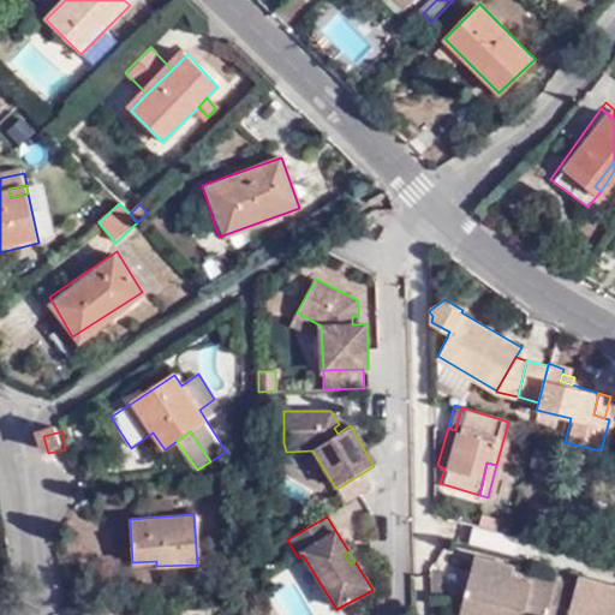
[(460,614),(464,614),(545,614),(554,585),(535,579),(532,584),(513,579),(515,568),(473,557),(460,614)]
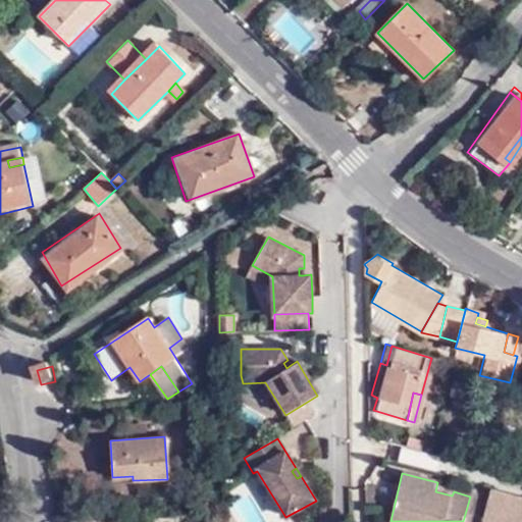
[(488,494),(471,490),(470,497),(463,521),(521,521),(521,498),(491,490),(488,494)]
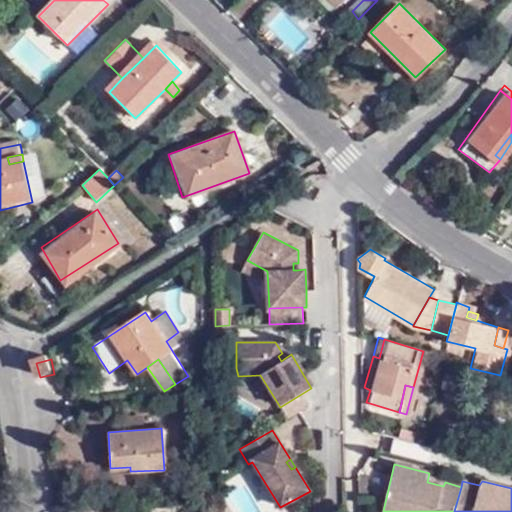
All buildings are outlined.
